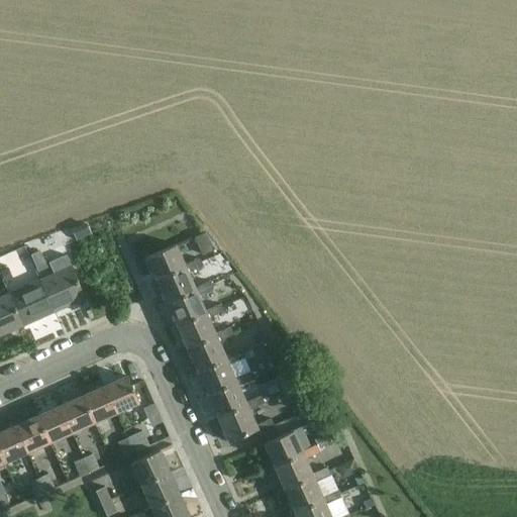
[(146,257),(157,282),(187,268),(189,273),(202,267),(199,259),(185,265),(176,244),(146,257)]
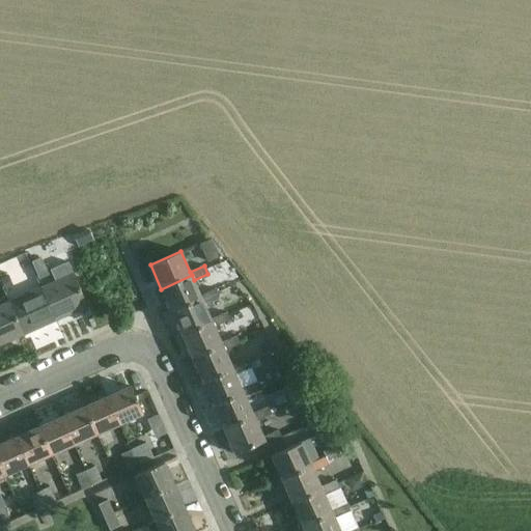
[(38,258),(31,261),(37,277),(38,279),(47,275),(39,258),(38,258)]
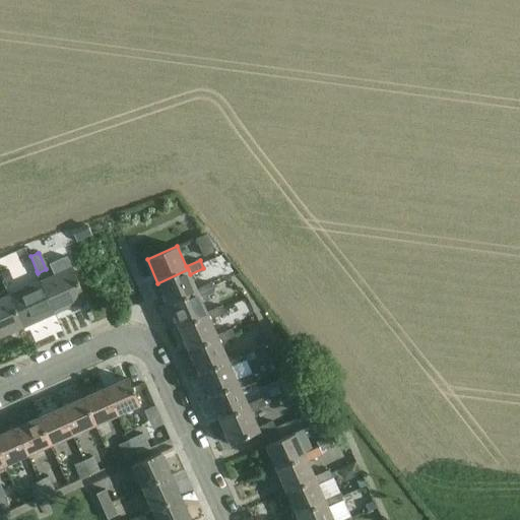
[(38,282),(53,314),(86,300),(71,267),(38,282)]
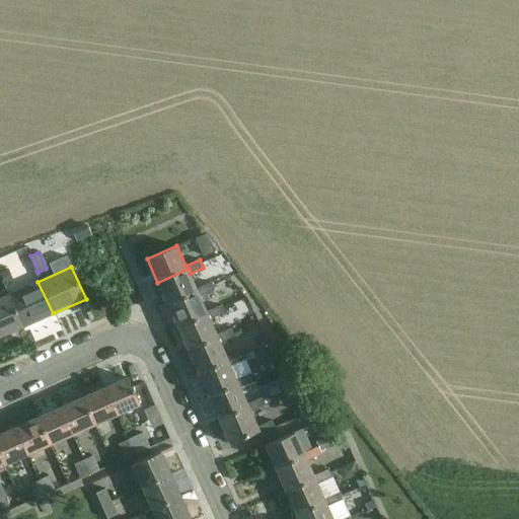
[(9,268),(1,271),(5,282),(14,278),(9,268)]
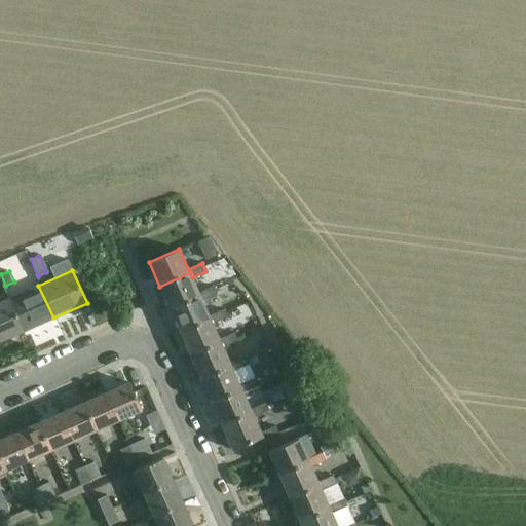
[(159,287),(170,309),(199,297),(202,300),(217,294),(213,286),(198,292),(192,277),(190,272),(159,287)]
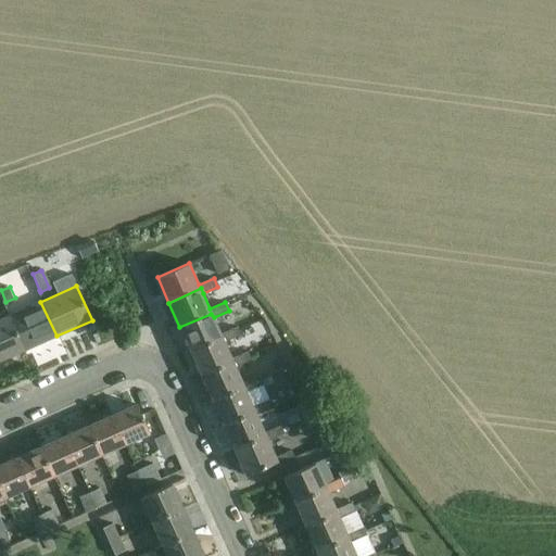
[(10,315),(24,351),(57,336),(40,302),(10,315)]
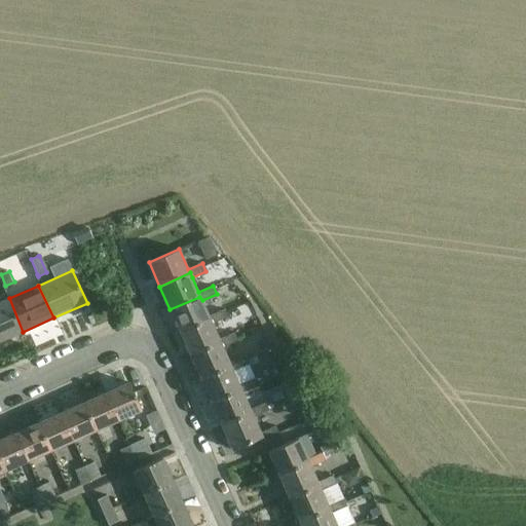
[(170,309),(180,333),(211,321),(213,324),(227,317),(223,309),(209,315),(202,300),(199,297),(170,309)]
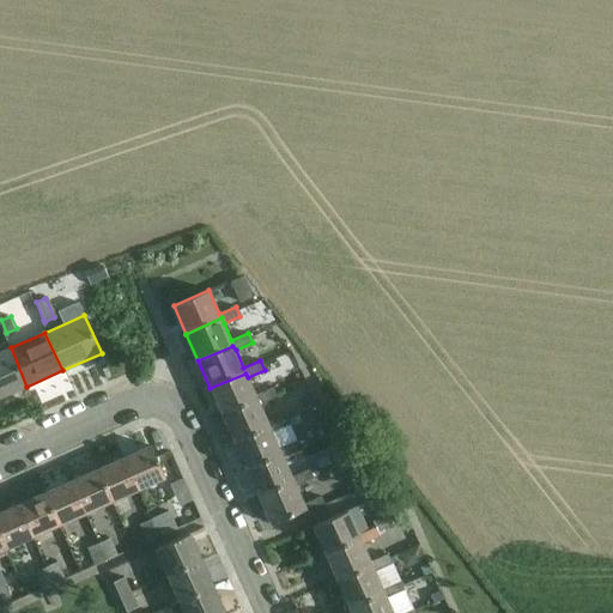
[(0,398),(26,387),(11,347),(0,352),(0,398)]
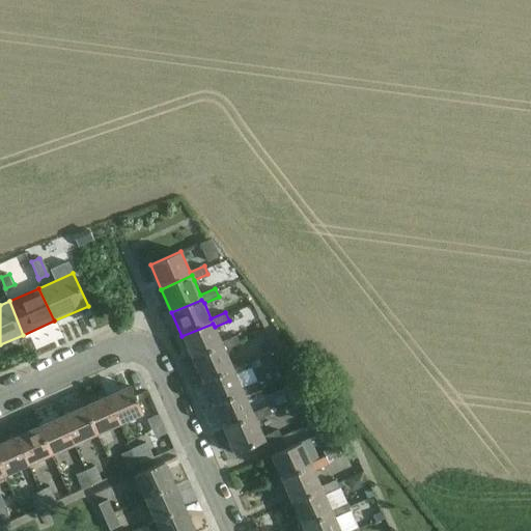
[(182,336),(192,359),(213,350),(223,345),(225,350),(240,343),(235,336),(221,342),(215,327),(213,324),(182,336)]
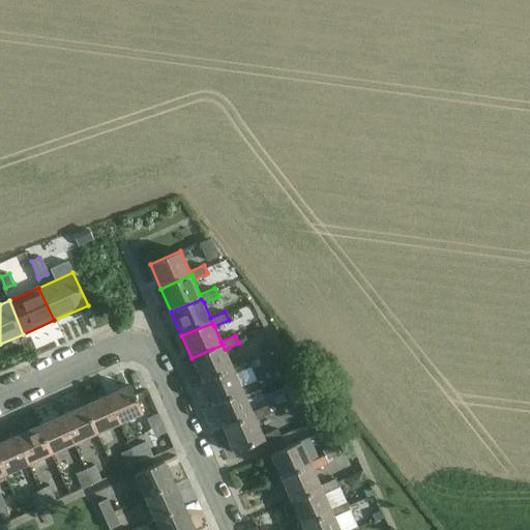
[(192,358),(202,382),(224,372),(233,369),(234,372),(249,364),(248,362),(246,358),(231,364),(225,349),(223,345),(212,349),(192,358)]
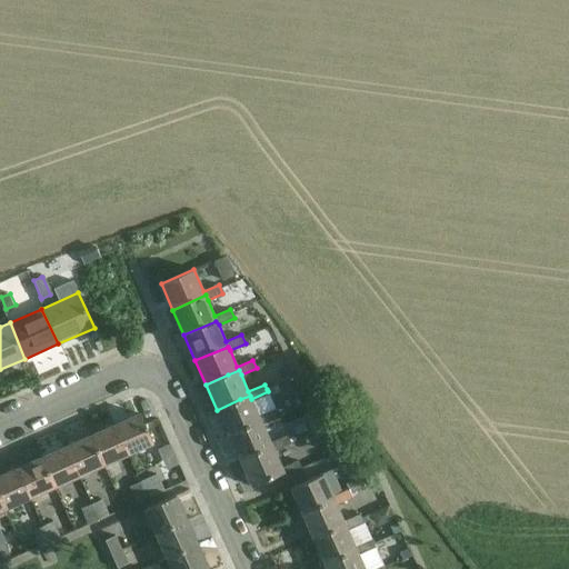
[(276,386),(267,389),(268,391),(269,397),(279,392),(277,386),(276,386)]
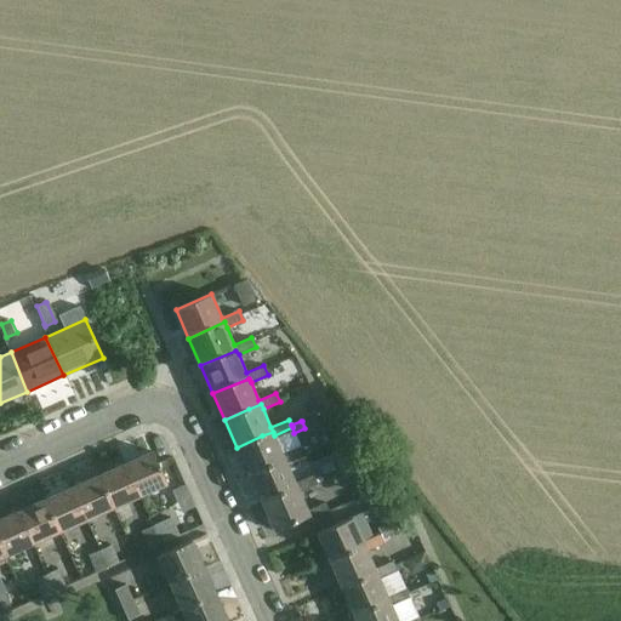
[(237,448),(249,474),(285,459),(288,465),(305,457),(301,449),(294,433),(292,427),(274,436),(273,432),(262,436),(237,448)]
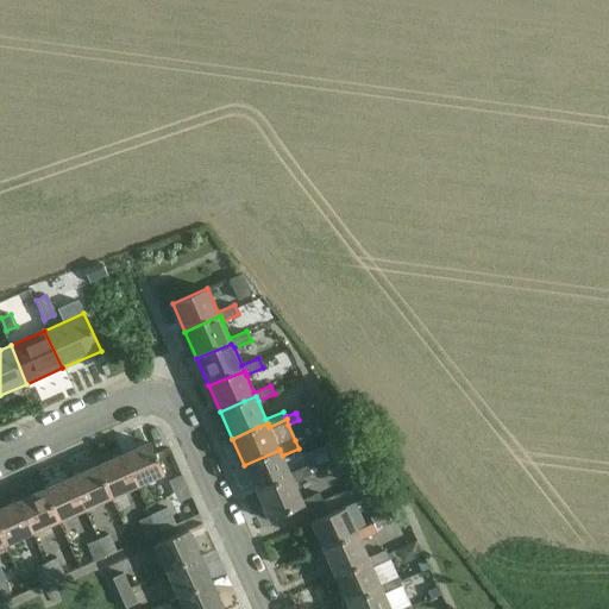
[(150,441),(124,453),(138,485),(164,473),(150,441)]
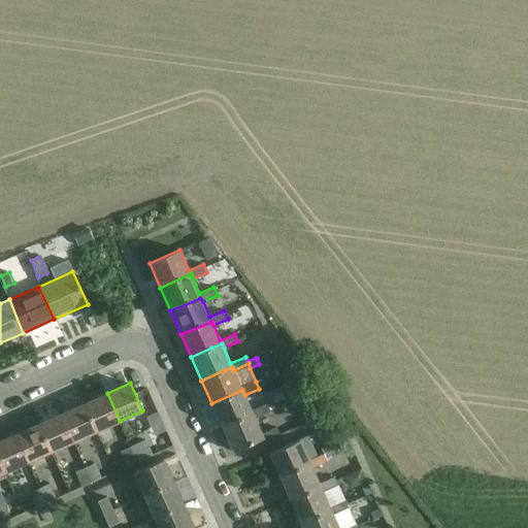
[(211,403),(223,428),(252,415),(255,420),(255,419),(269,413),(265,404),(252,410),(244,395),(242,390),(211,403)]
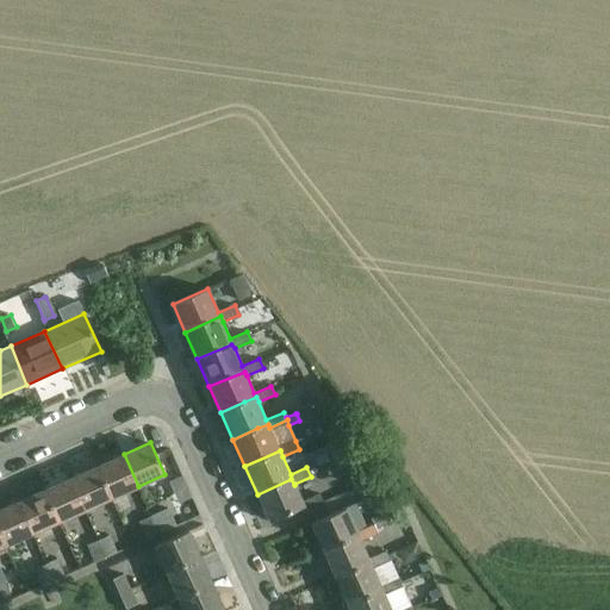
[(98,466),(95,466),(110,498),(138,486),(124,454),(98,466)]
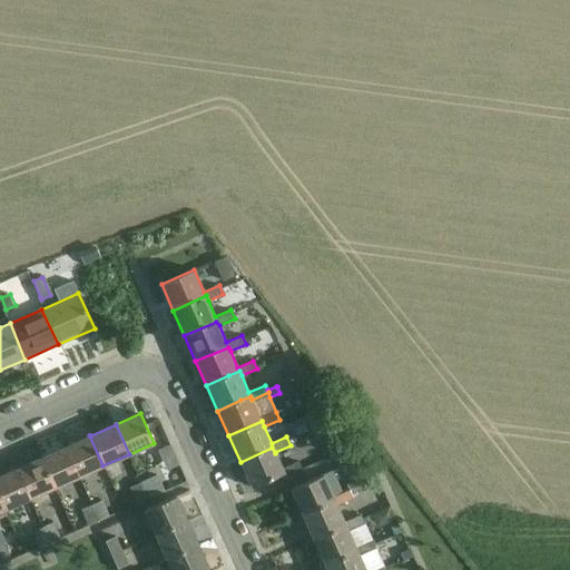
[(301,424),(293,428),(296,435),(304,431),(301,424)]
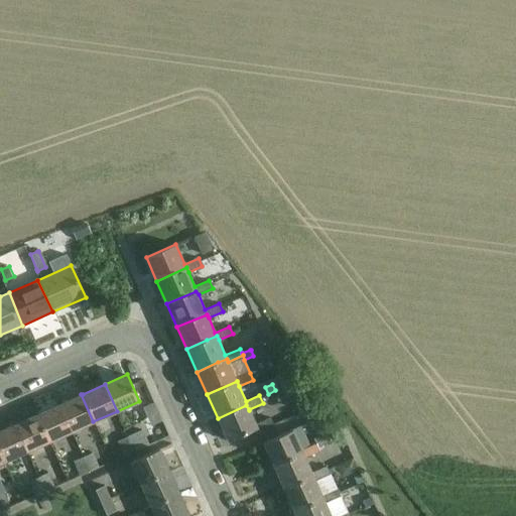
[(61,403),(59,404),(72,431),(73,430),(93,421),(81,394),(61,403)]
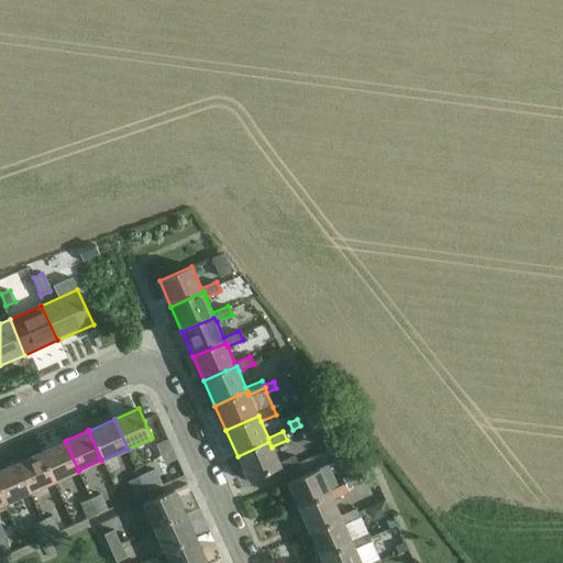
[(41,452),(45,462),(54,482),(78,471),(65,441),(41,452)]
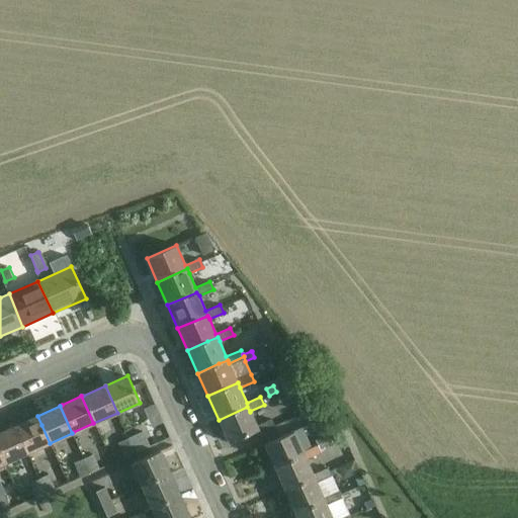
[(257,430),(258,434),(274,427),(270,419),(256,425),(250,412),(247,407),(219,420),(229,443),(257,430)]
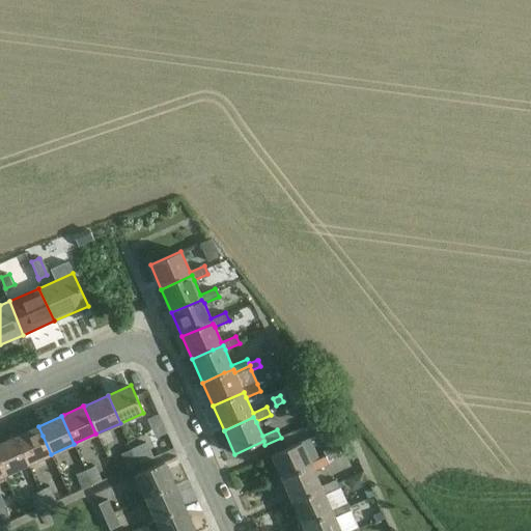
[(17,436),(16,437),(28,465),(29,464),(50,454),(51,454),(43,436),(38,426),(17,436)]
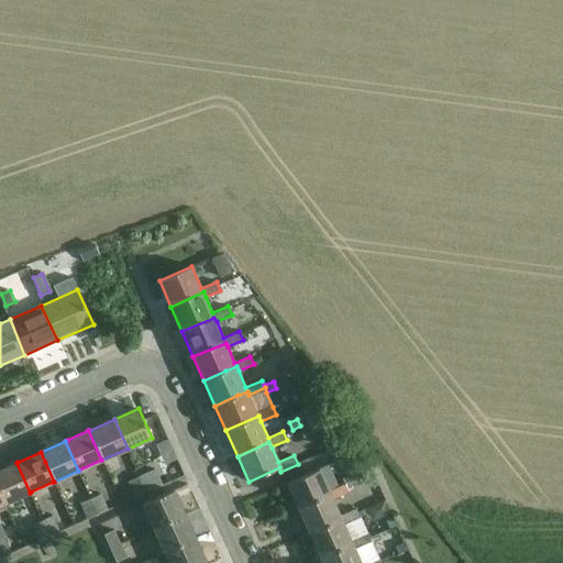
[(0,470),(0,492),(6,503),(8,501),(30,493),(17,463),(0,470)]
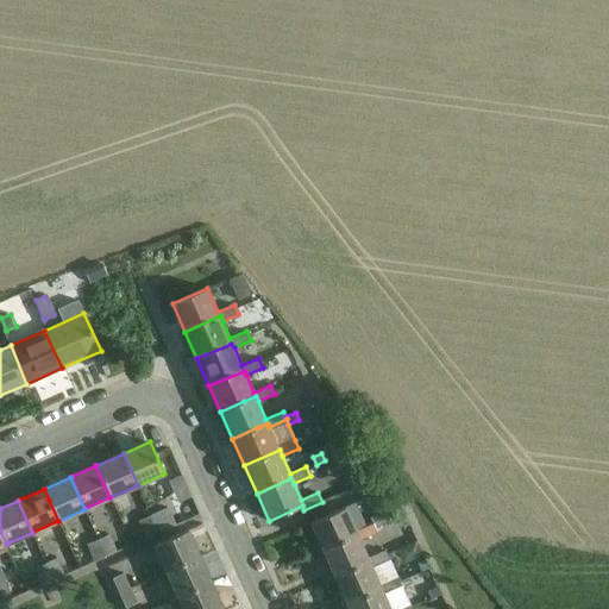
[(311,523),(322,551),(357,535),(360,541),(377,533),(375,527),(372,522),(356,529),(346,507),(311,523)]
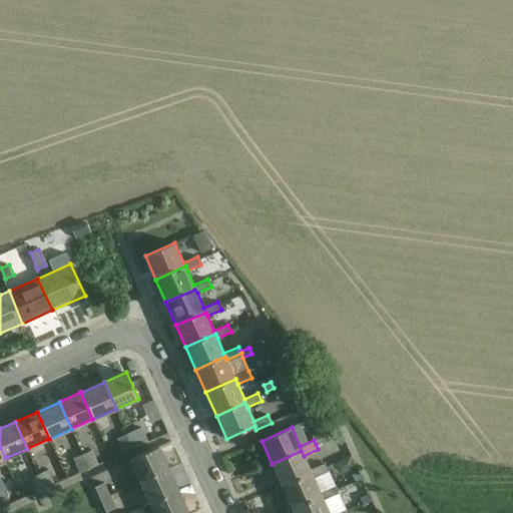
[(128,433),(134,448),(147,442),(140,428),(128,433)]
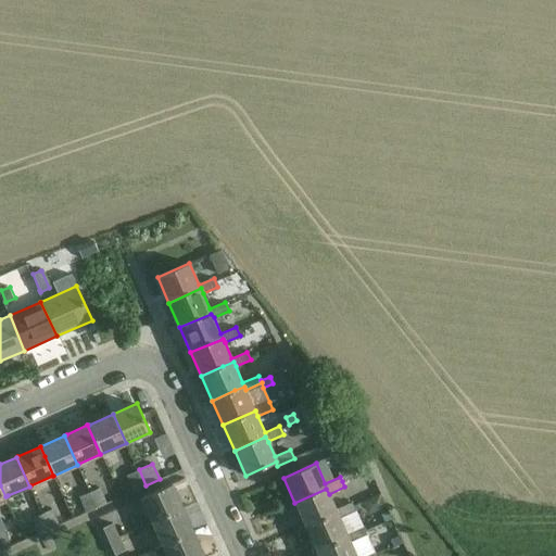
[(352,466),(338,472),(340,477),(342,481),(355,476),(352,466)]
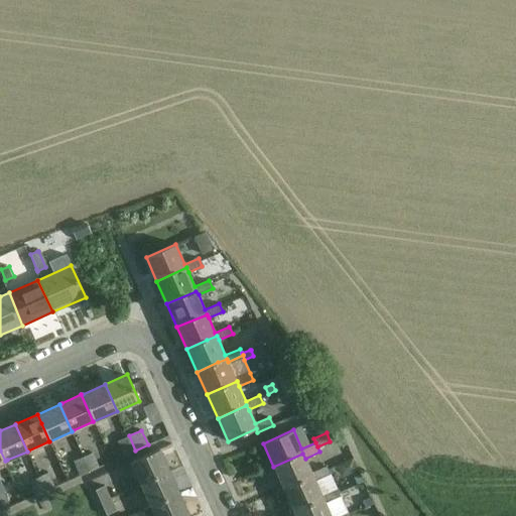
[(117,441),(124,456),(135,450),(129,435),(117,441)]
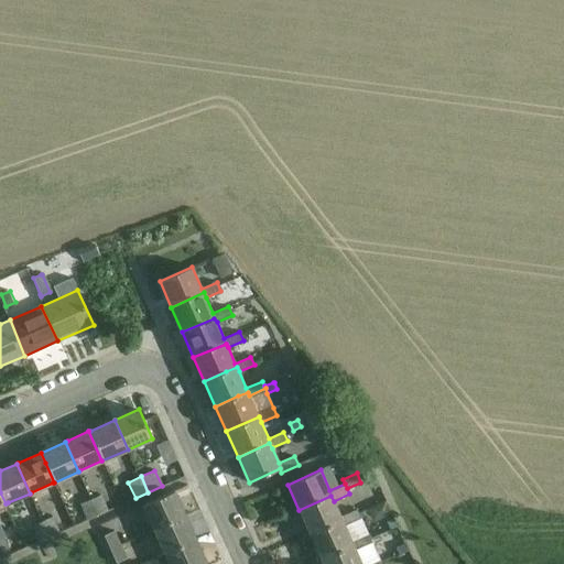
[(143,505),(154,530),(185,514),(174,491),(143,505)]
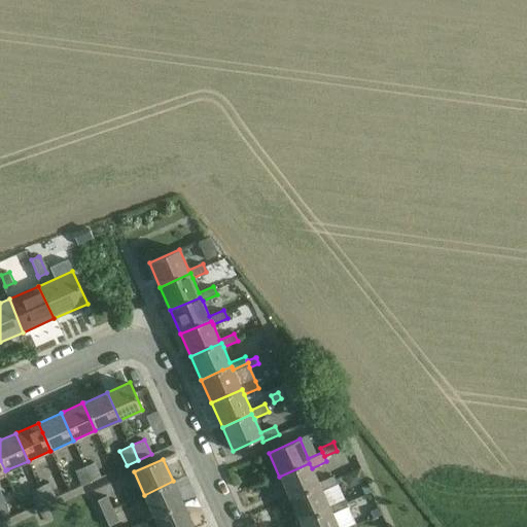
[(84,466),(92,481),(101,477),(94,462),(84,466)]
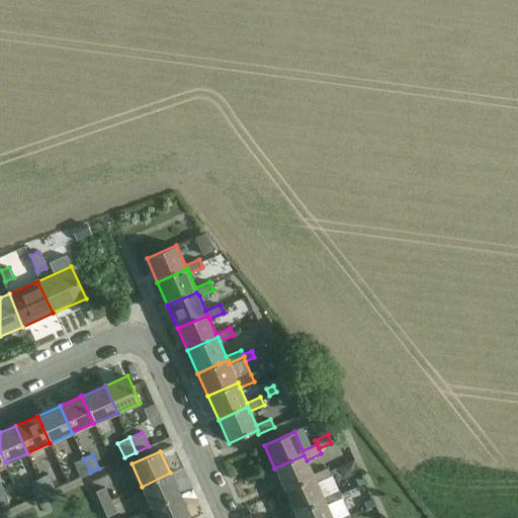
[(274,468),(284,491),(315,478),(317,483),(331,477),(327,468),(313,475),(307,460),(304,455),(274,468)]
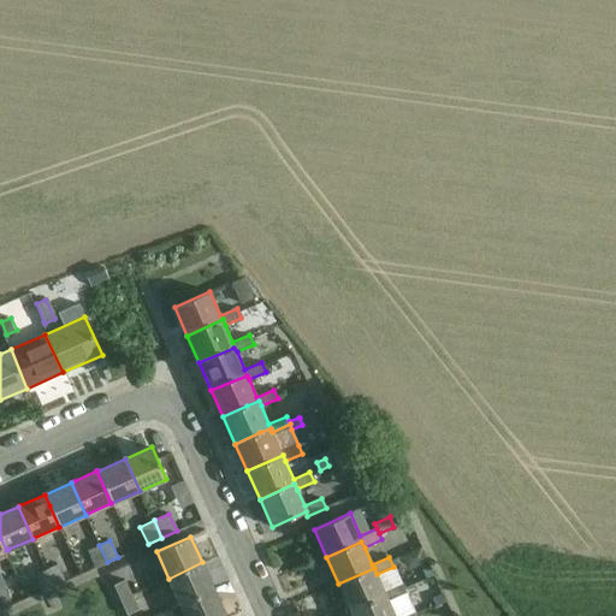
[(87,550),(95,568),(107,562),(99,545),(87,550)]
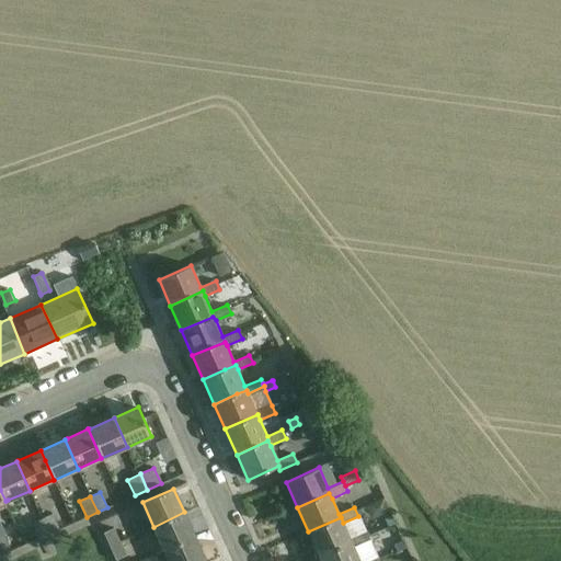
[(382,499),(364,506),(370,519),(389,512),(382,499)]
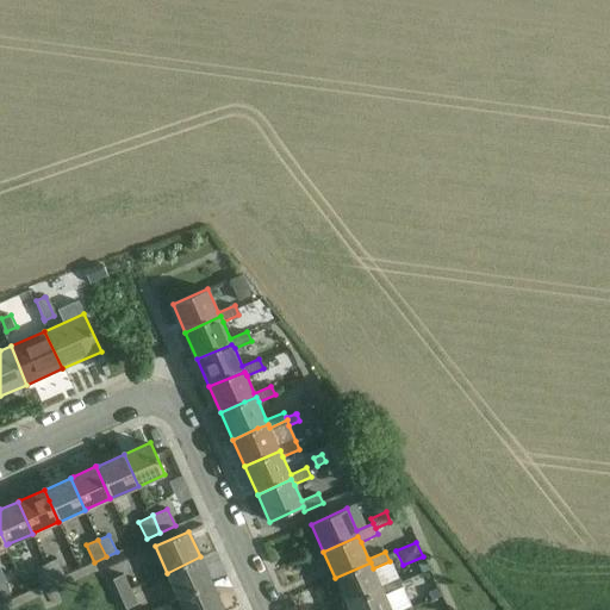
[(167,589),(173,586),(179,598),(211,582),(200,556),(167,573),(161,576),(167,589)]
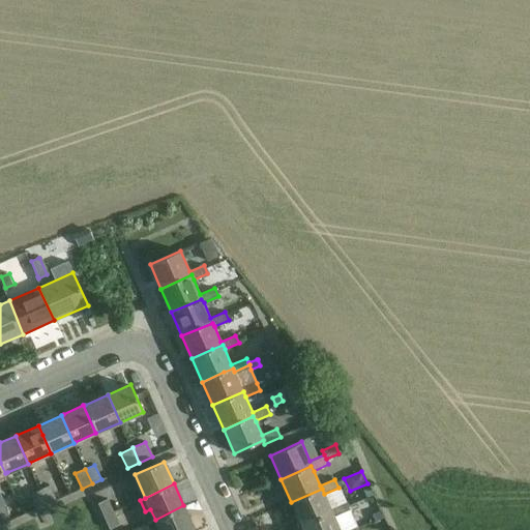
[(39,490),(47,504),(56,500),(50,486),(39,490)]
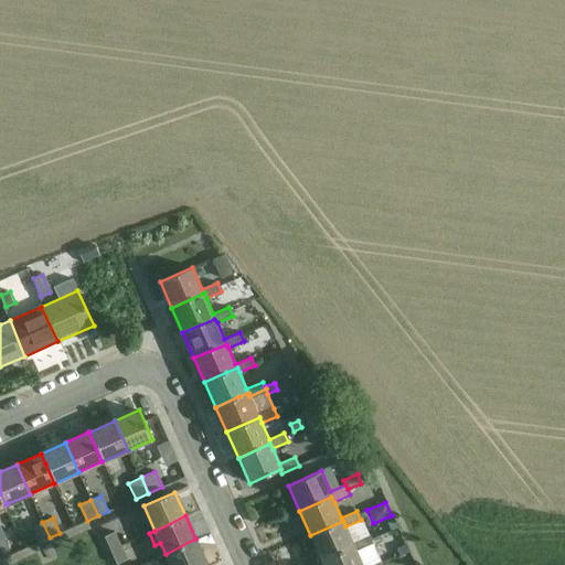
[(310,535),(321,561),(354,546),(355,551),(371,544),(372,544),(361,520),(345,526),(343,521),(310,535)]
